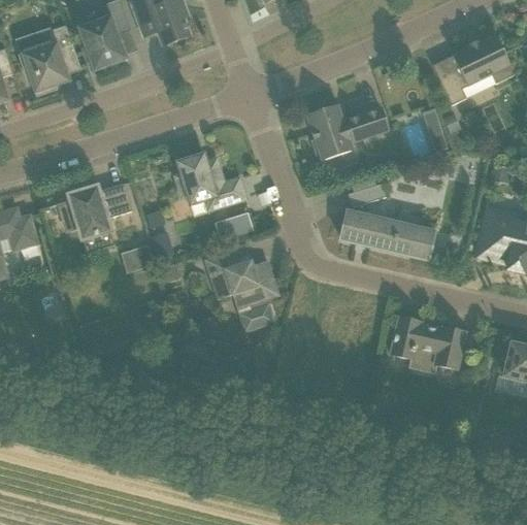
[(95,70),(127,58),(118,33),(132,28),(122,0),(116,0),(108,3),(112,14),(79,27),(95,70)]
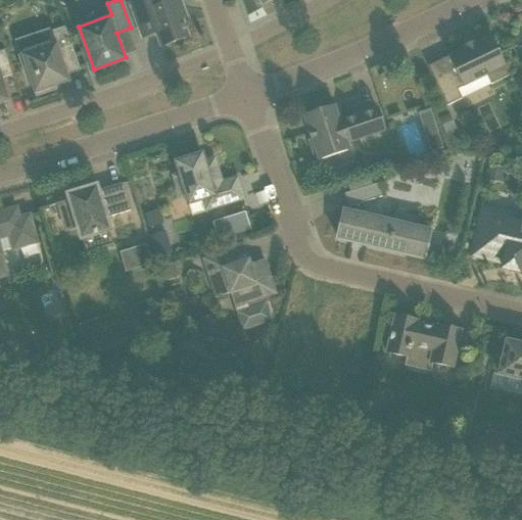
[(161,44),(168,42),(189,34),(183,16),(187,14),(182,0),(132,0),(130,1),(143,36),(156,31),(161,44)]
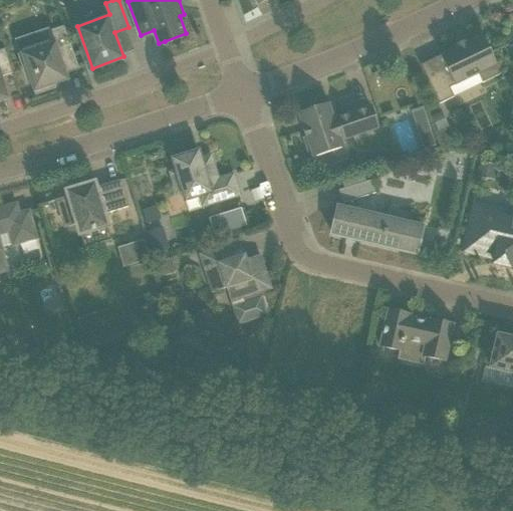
[(31,74),(37,91),(55,85),(53,81),(67,76),(64,70),(79,65),(65,25),(50,31),(53,42),(20,53),(28,75),(31,74)]
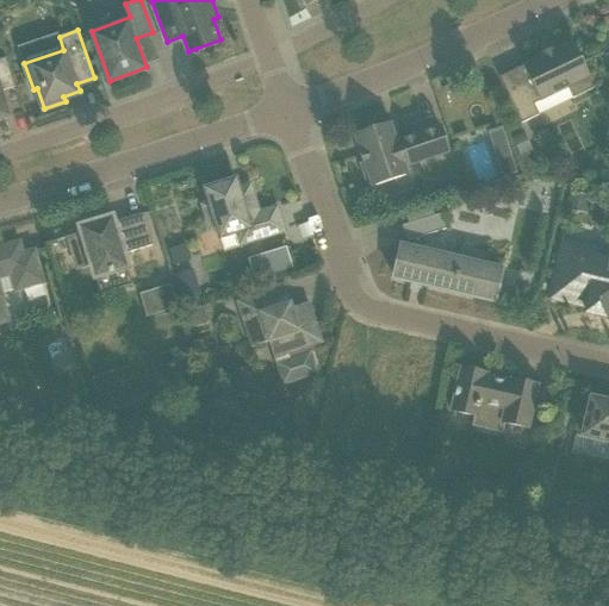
[(595,86),(572,39),(555,48),(554,47),(541,52),(542,54),(524,62),(534,83),(510,95),(522,120),(540,112),(534,101),(569,85),(573,95),(595,86)]
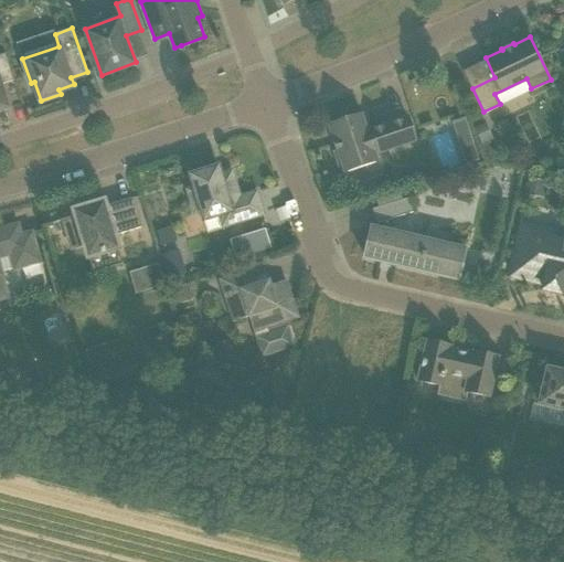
[(0,108),(9,106),(1,82),(14,78),(6,51),(0,52),(0,108)]
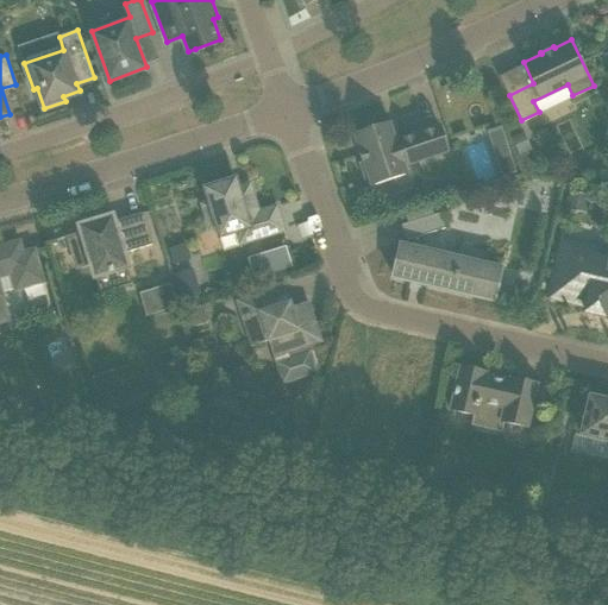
[(370,177),(373,183),(408,171),(406,164),(449,150),(440,123),(403,134),(403,137),(397,139),(390,120),(355,133),(364,159),(359,161),(365,178),(370,177)]
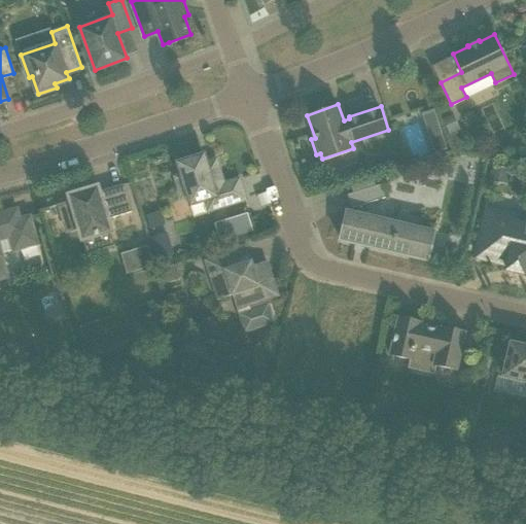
[(423,112),(427,126),(440,121),(434,108),(423,112)]
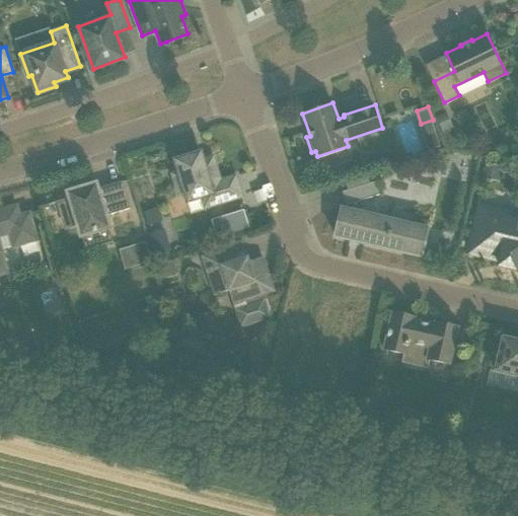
[(453,128),(445,111),(436,115),(444,132),(453,128)]
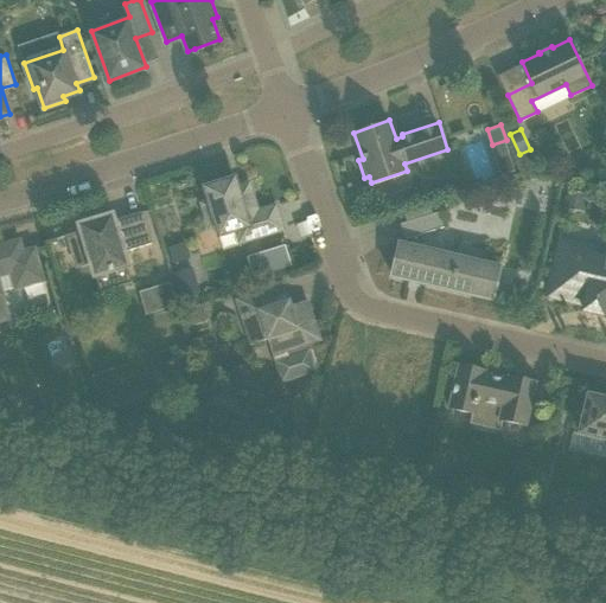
[(209,199),(202,201),(210,226),(217,225),(219,233),(249,225),(253,237),(284,228),(276,204),(259,209),(253,192),(241,196),(236,180),(231,183),(230,178),(210,184),(211,188),(206,190),(209,199)]
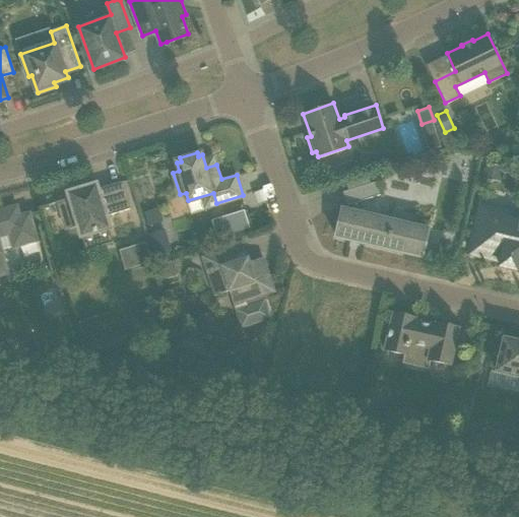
[(401,152),(386,157),(388,164),(403,158),(401,152)]
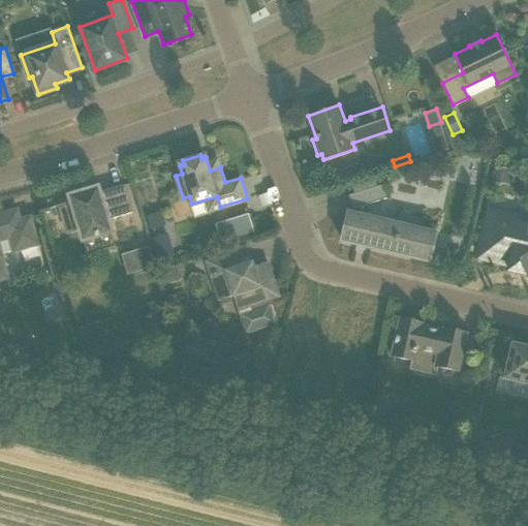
[(492,178),(506,181),(509,166),(495,163),(492,178)]
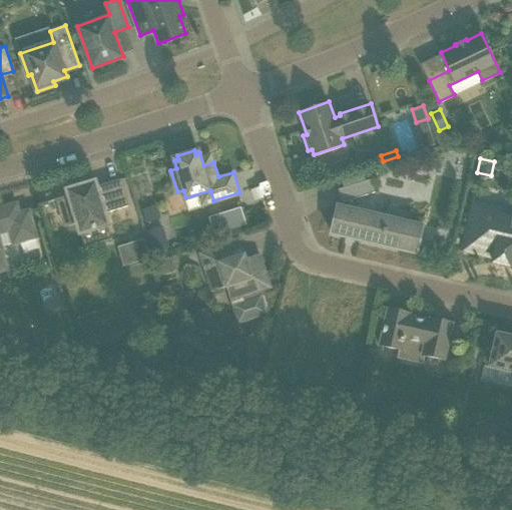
[(61,197),(69,223),(77,221),(80,231),(107,222),(104,211),(128,203),(120,177),(88,187),(87,183),(76,186),(77,190),(49,199),(49,200),(61,197)]
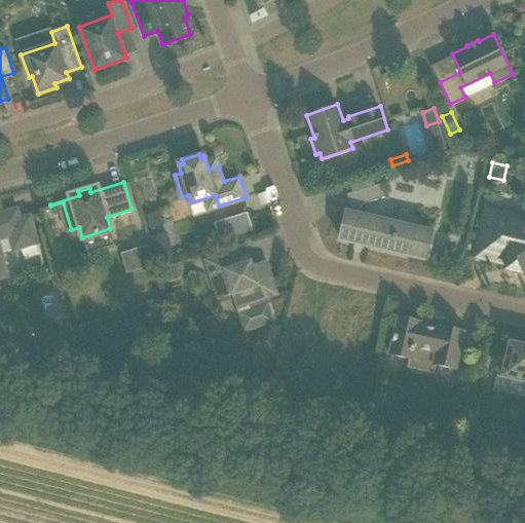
[(347,192),(351,206),(385,195),(381,182),(375,184),(347,192)]
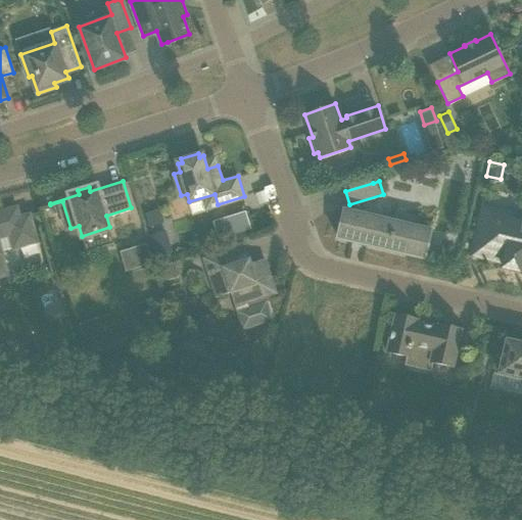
[(0,285),(1,285),(0,281),(0,274),(6,273),(0,248),(0,234),(10,232),(14,245),(37,239),(30,214),(19,217),(16,206),(0,210),(0,285)]
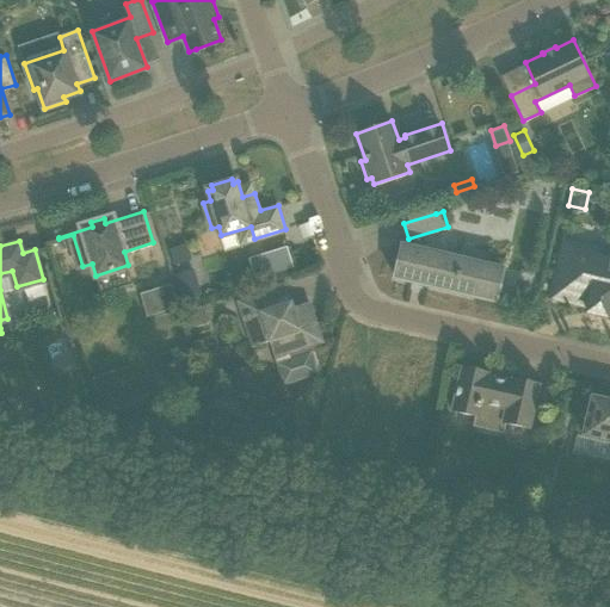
[(609,308),(609,248),(573,241),(570,255),(562,254),(556,280),(564,283),(560,297),(590,304),(587,310),(608,315),(609,308)]
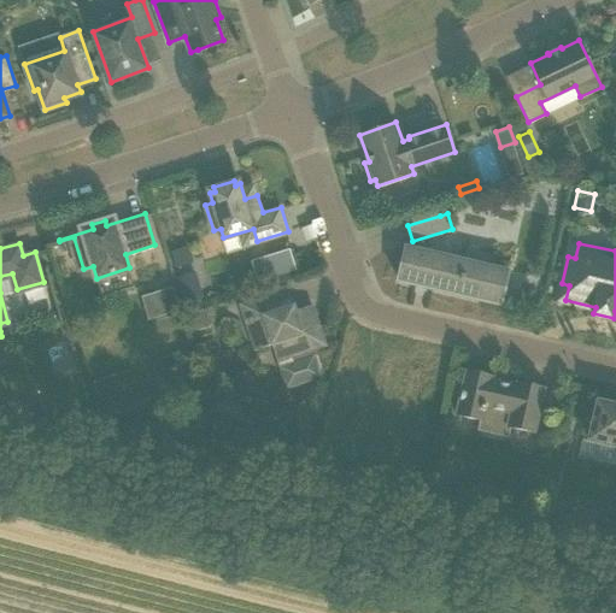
[(189,245),(172,251),(176,265),(194,259),(189,245)]
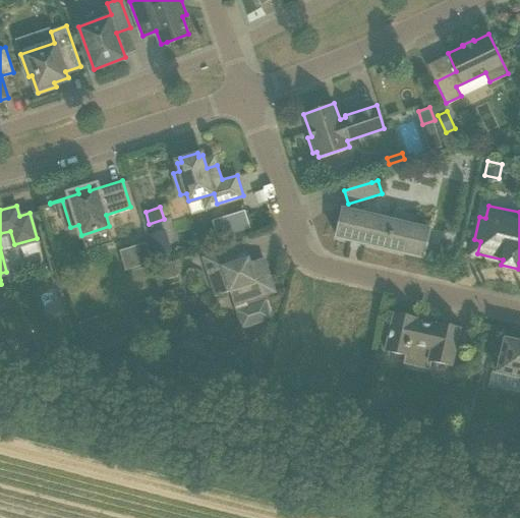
[(429,228),(343,208),(337,236),(406,252),(407,247),(428,252),(428,251),(424,250),(429,228)]
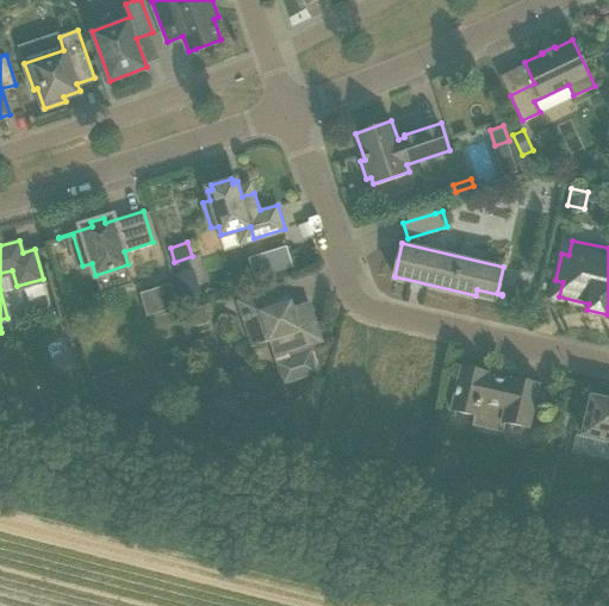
[(293,266),(287,245),(249,256),(256,277),(293,266)]
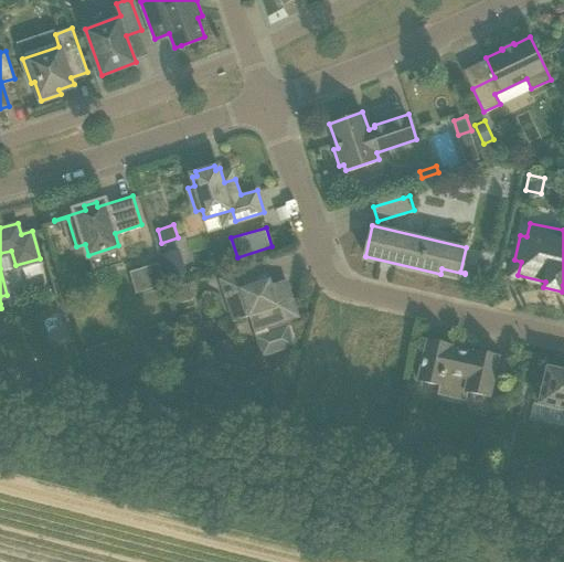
[(166,283),(160,261),(130,269),(136,292),(166,283)]
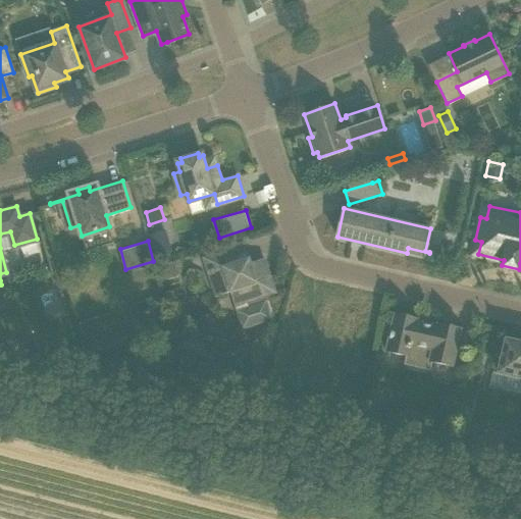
[(264,300),(263,295),(276,291),(265,257),(251,261),(250,257),(224,265),(219,251),(203,256),(216,295),(230,291),(233,299),(241,303),(248,300),(250,305),(248,305),(254,323),(272,317),(266,299),(264,300)]
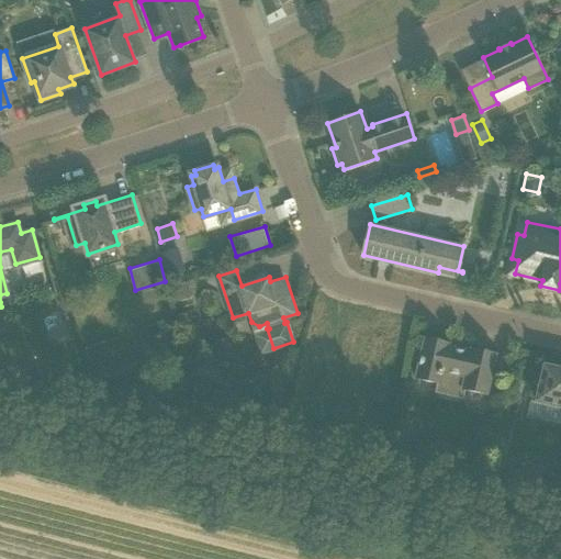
[(175,286),(179,300),(192,297),(188,281),(175,286)]
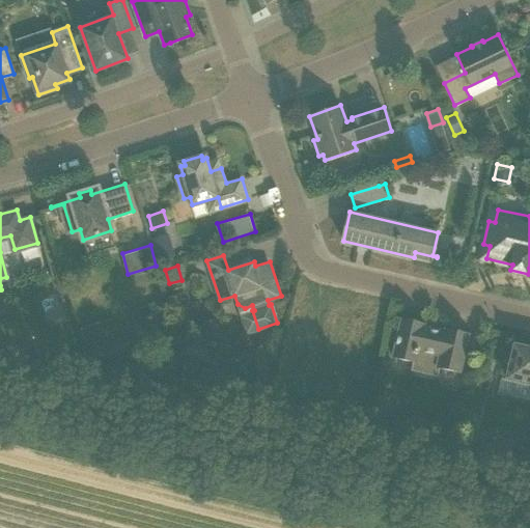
[(459,371),(468,333),(446,328),(446,332),(423,327),(424,323),(402,318),(393,356),(416,361),(417,356),(439,361),(438,366),(459,371)]
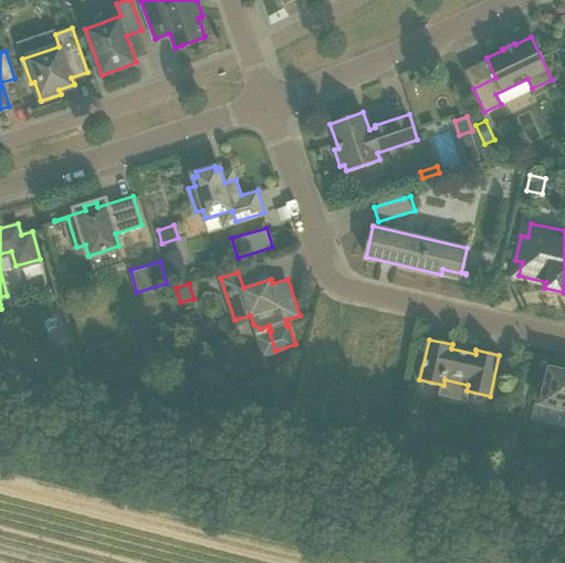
[(564,369),(548,366),(541,403),(564,408),(564,369)]
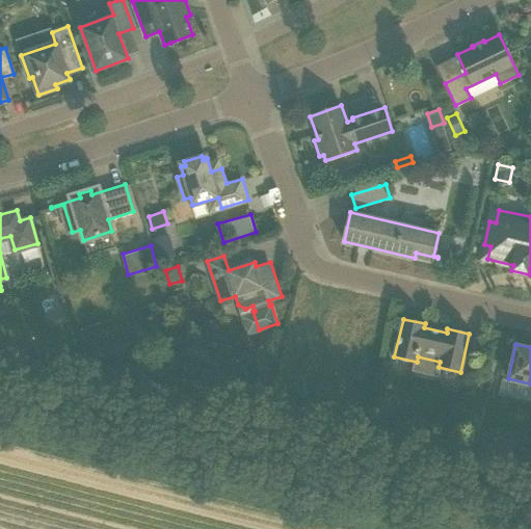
[(466,438),(474,444),(480,437),(472,429),(466,438)]
